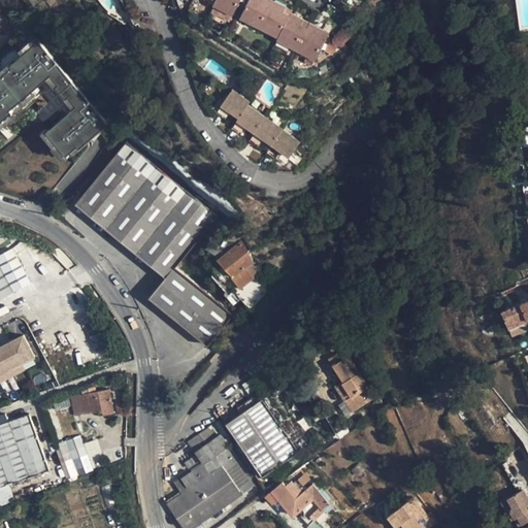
[(243,0),(218,0),(218,2),(216,6),(235,17),(243,0)]
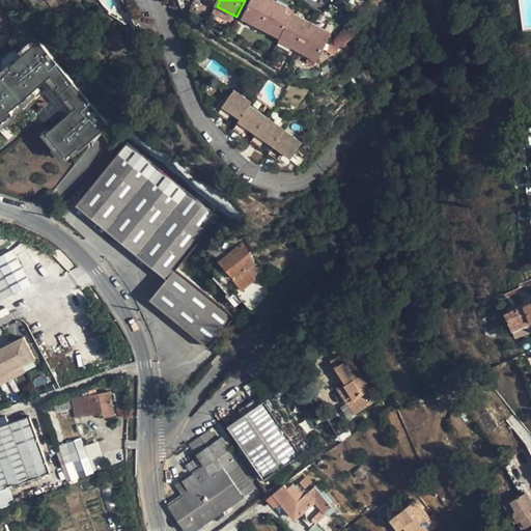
[(270,0),(268,4),(261,2),(257,0),(254,0),(244,20),(262,29),(276,3),(271,0),(270,0)]
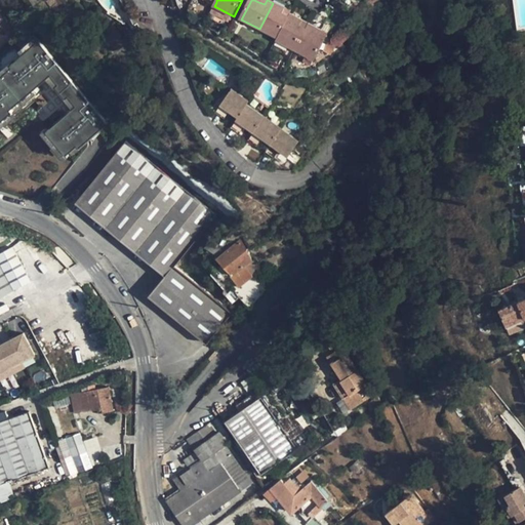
[(291,18),(284,14),(278,11),(281,7),(275,3),(260,30),(279,39),(291,18)]
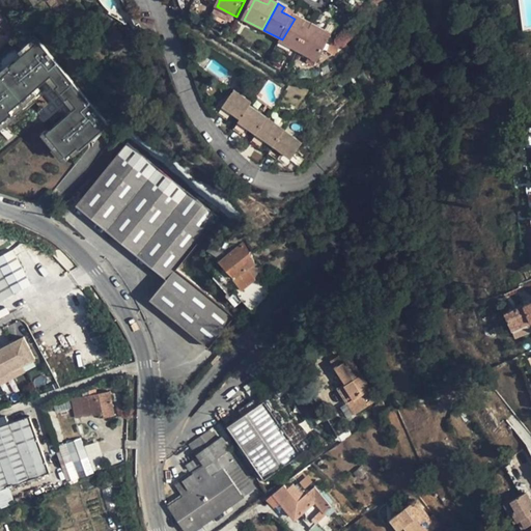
[(217,6),(213,12),(233,23),(236,17),(217,6)]
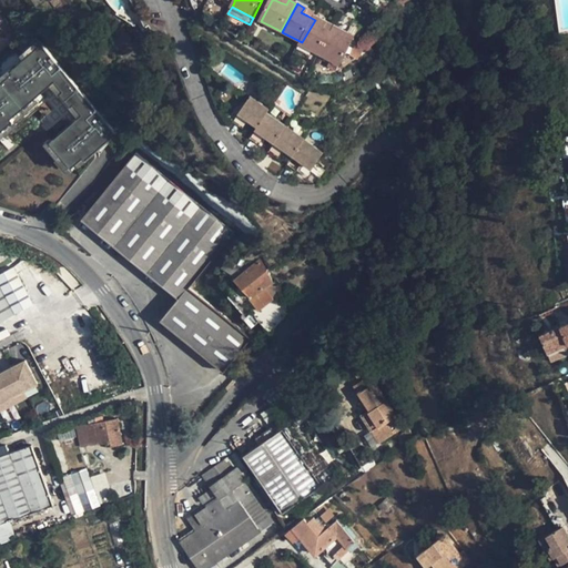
[(321,27),(324,21),(317,18),(302,46),(322,56),(334,33),(321,27)]
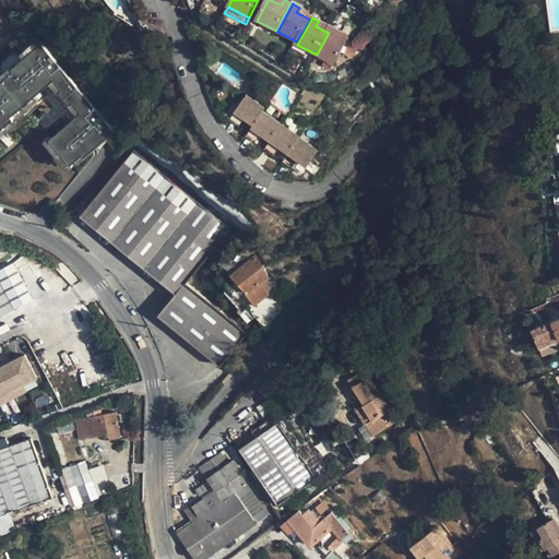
[(332,27),(319,21),(316,26),(329,33),(332,27)]
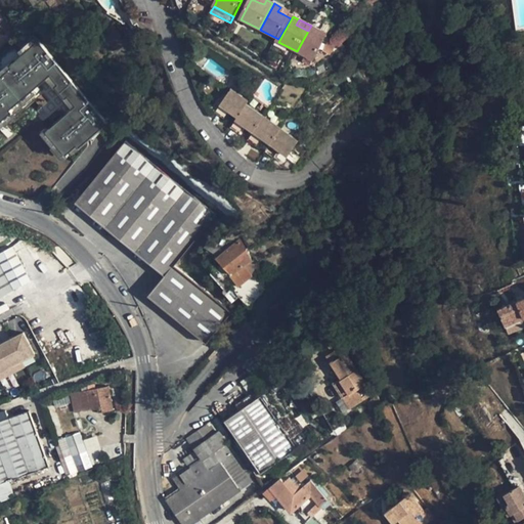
[(318,62),(323,52),(329,43),(329,42),(316,35),(319,30),(312,27),(299,52),(304,54),(310,58),(318,62)]
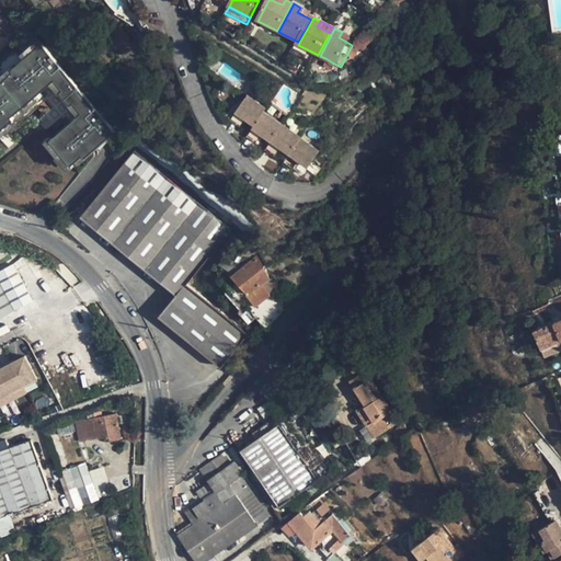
[(355,39),(342,32),(339,37),(352,45),(355,39)]
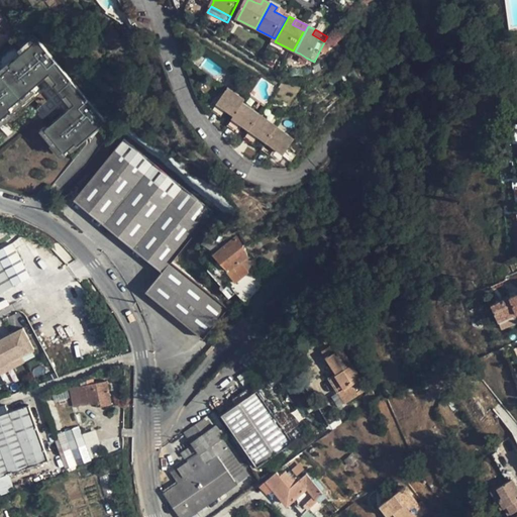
[(105,121),(36,40),(9,64),(11,66),(0,75),(0,119),(13,109),(11,107),(49,74),(57,83),(55,85),(65,97),(67,95),(75,104),(46,128),(66,151),(77,142),(78,144),(105,121)]
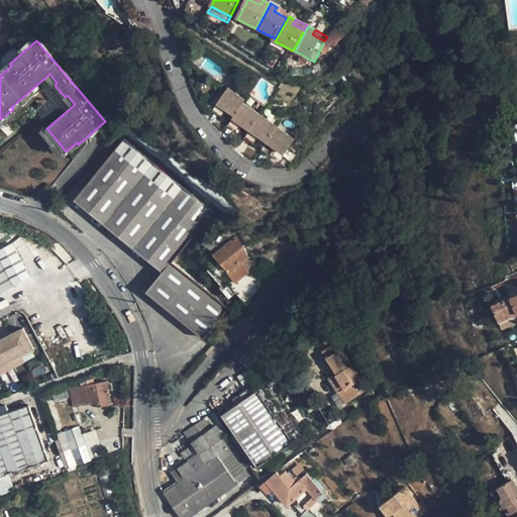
[(328,43),(324,42),(319,52),(323,54),(328,43)]
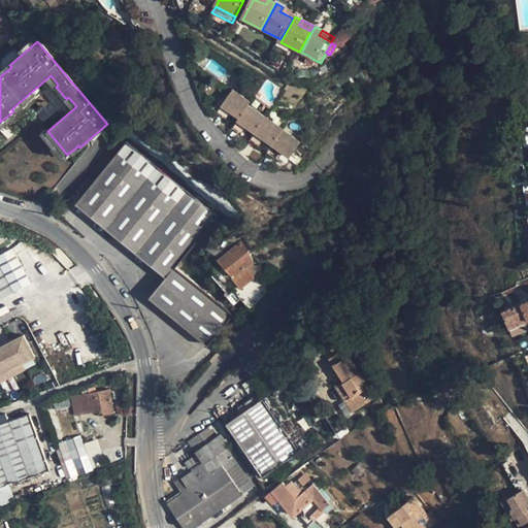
[(309,64),(312,59),(306,55),(303,61),(309,64)]
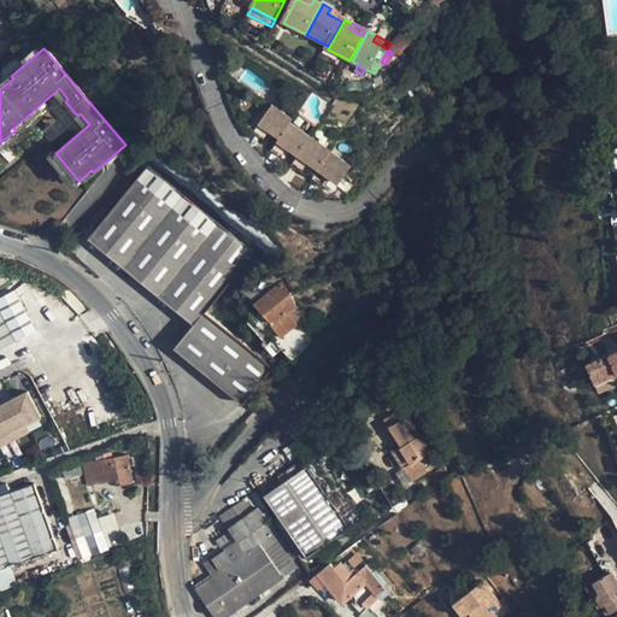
[(286,89),(278,84),(272,93),(274,97),(278,100),(286,89)]
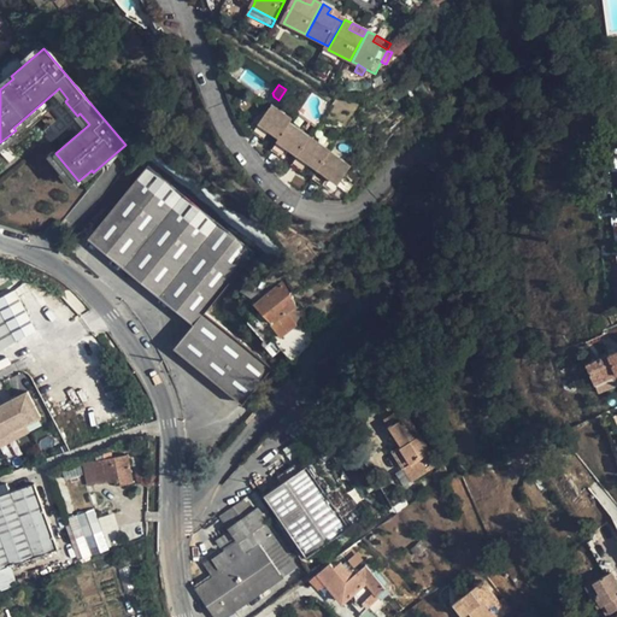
[(262,139),(268,130),(270,127),(281,134),(291,119),(270,104),(252,131),(262,139)]
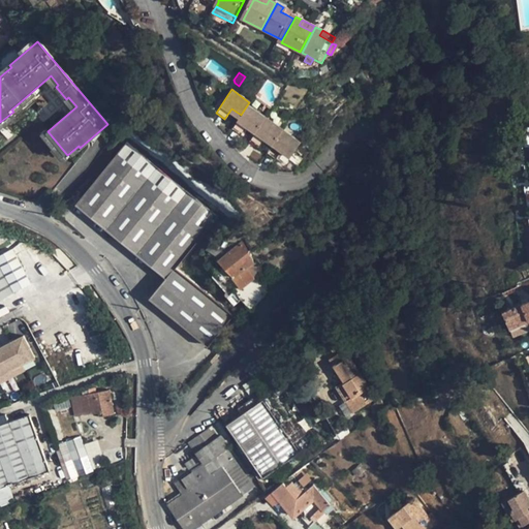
[(248,105),(231,129),(240,134),(245,126),(247,123),(256,130),(266,118),(248,105)]
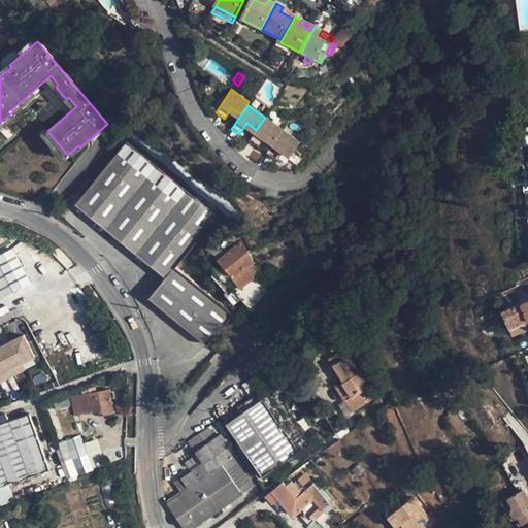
[(238,118),(240,114),(231,108),(229,111),(238,118)]
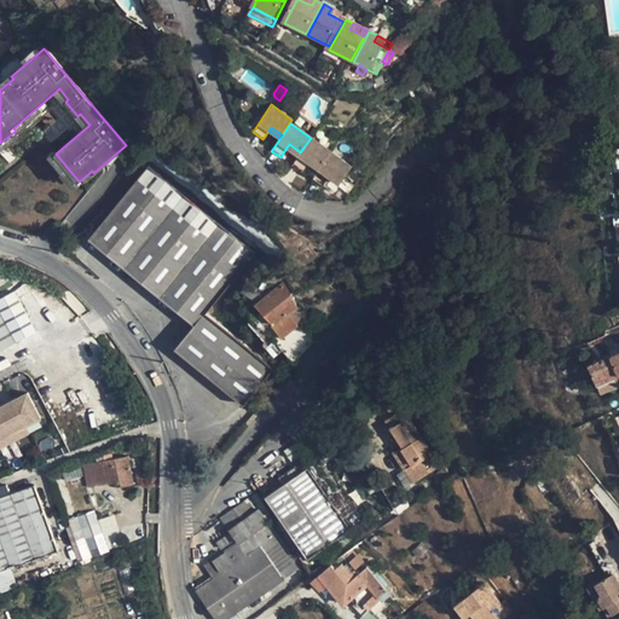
[(310,158),(320,166),(330,152),(311,138),(293,166),(301,172),(307,162),(310,158)]
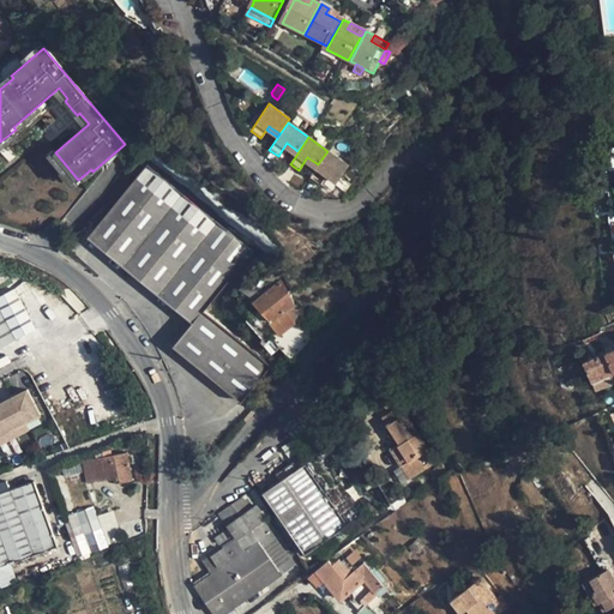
[(295,155),(298,151),(287,143),(284,146),(295,155)]
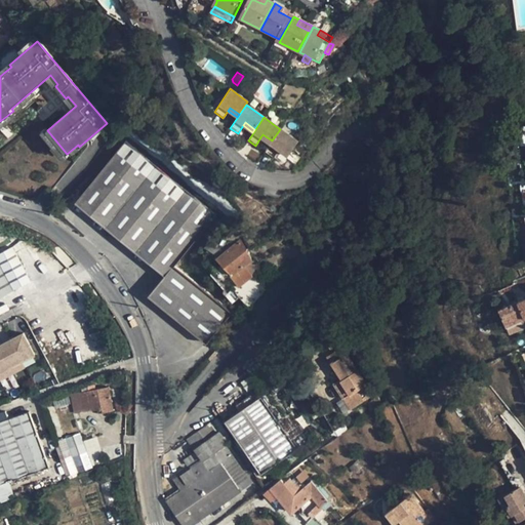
[(280,147),(290,154),(298,142),(281,129),(266,153),(273,158),(278,150),(280,147)]
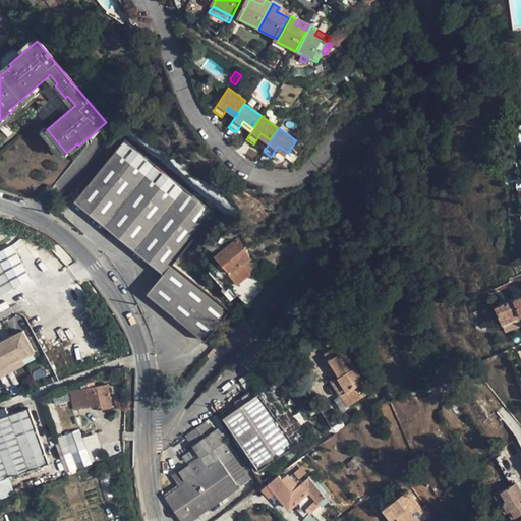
[(268,143),(270,139),(261,133),(258,136),(268,143)]
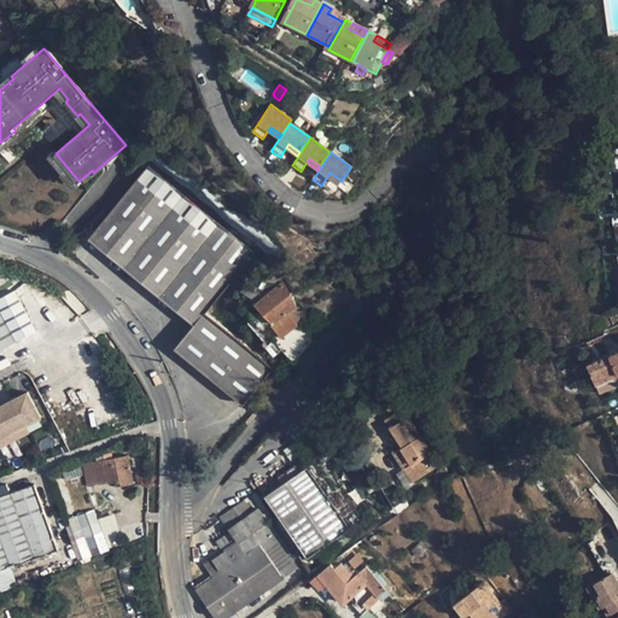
[(89,238),(159,296),(194,255),(219,226),(147,168),(89,238)]
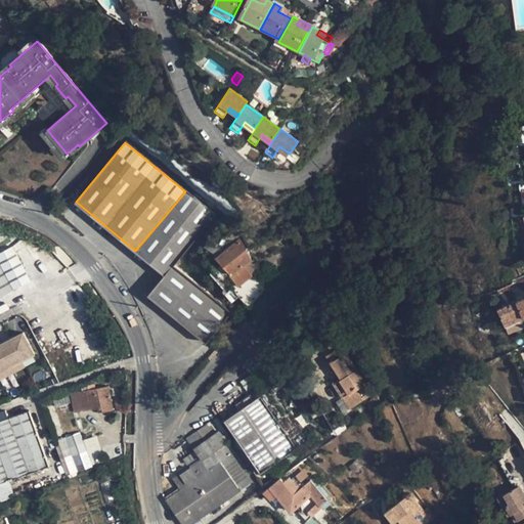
[(287,157),(290,154),(279,146),(277,149),(287,157)]
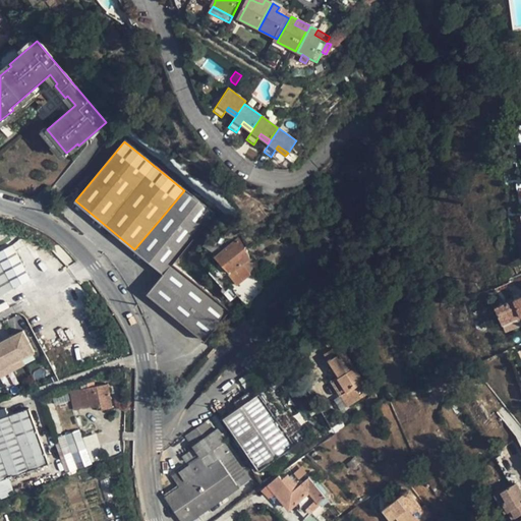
[(358,167),(348,163),(345,173),(354,177),(358,167)]
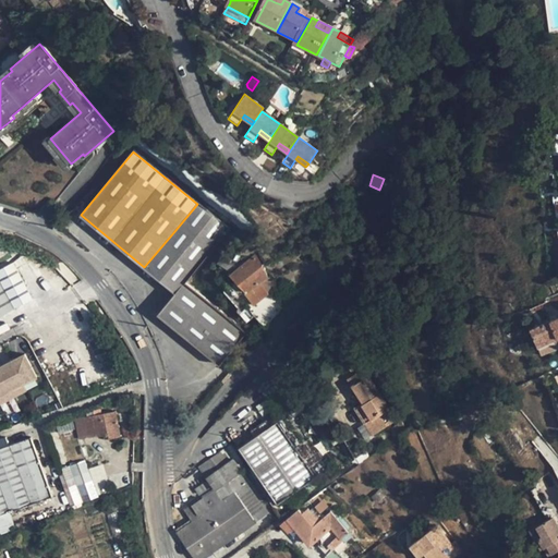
[(228,230),(197,204),(176,230),(205,259),(228,230)]
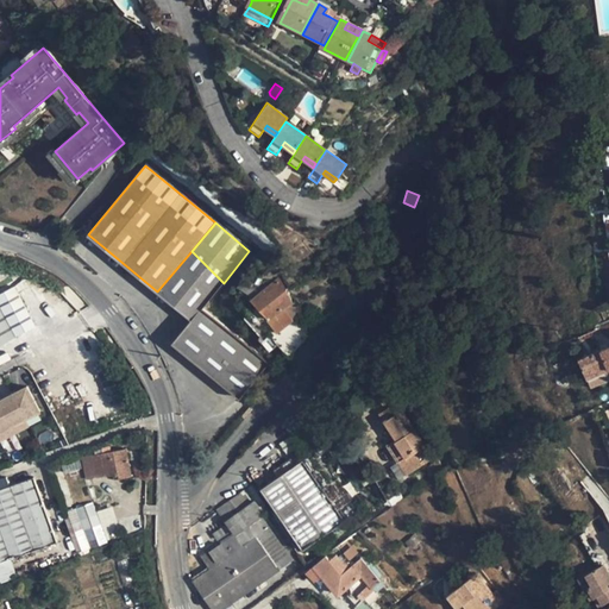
[(224,283),(192,251),(157,292),(192,320),(173,343),(240,397),(269,363),(203,307),(224,283)]
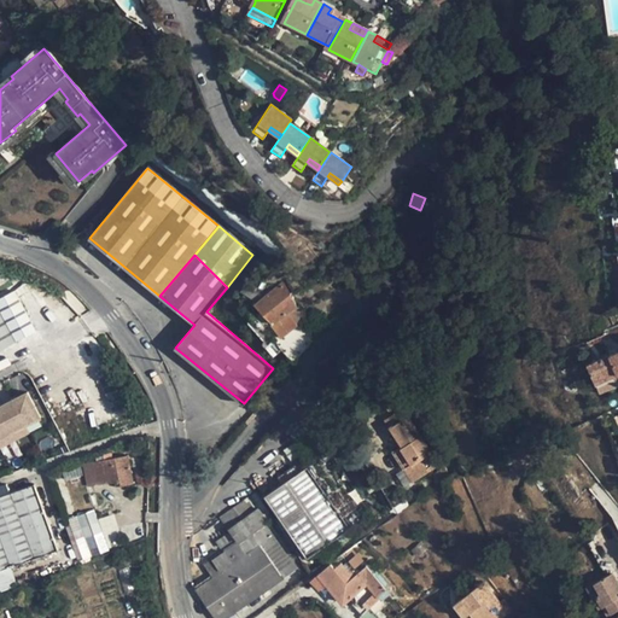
[(272,337),(267,339),(278,353),(283,349),(295,363),(321,334),(303,313),(302,314),(284,283),(256,303),(274,322),(270,325),(281,336),(275,340),(272,337)]
